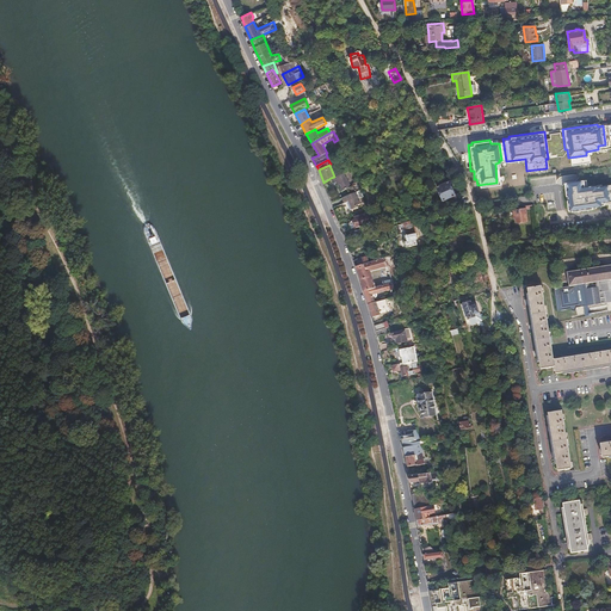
[(358,191),(349,170),(334,177),(331,178),(333,184),(337,181),(340,190),(344,189),(347,196),(356,192),(358,191)]
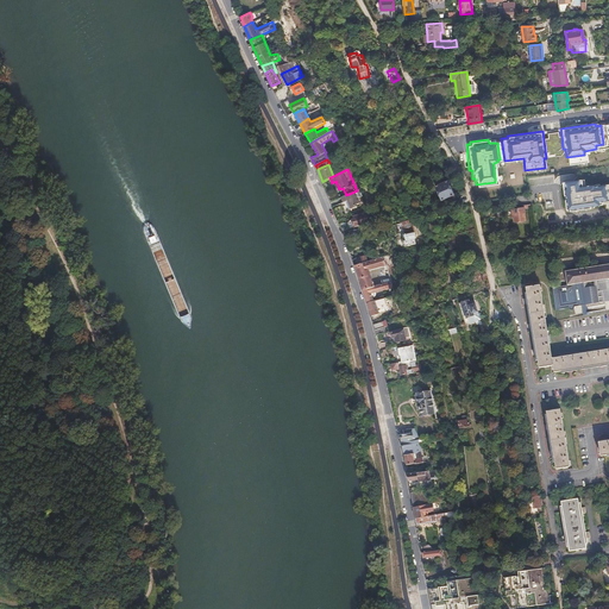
[(454,194),(447,180),(435,186),(441,199),(454,194)]
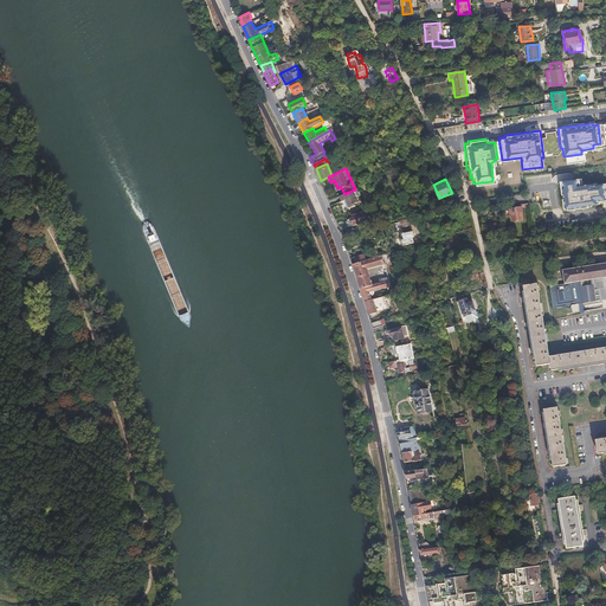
[(581,179),(560,182),(563,213),(599,206),(599,204),(605,201),(605,181),(582,186),(581,179)]
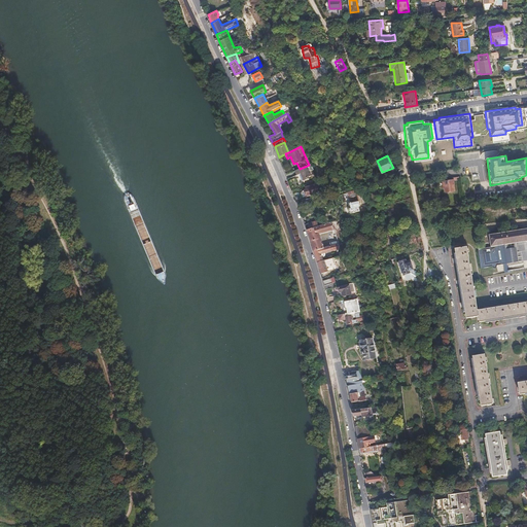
[(311,176),(309,171),(313,170),(311,165),(307,166),(300,169),(295,170),(297,176),(300,175),(303,181),(309,179),(309,177),(311,176)]
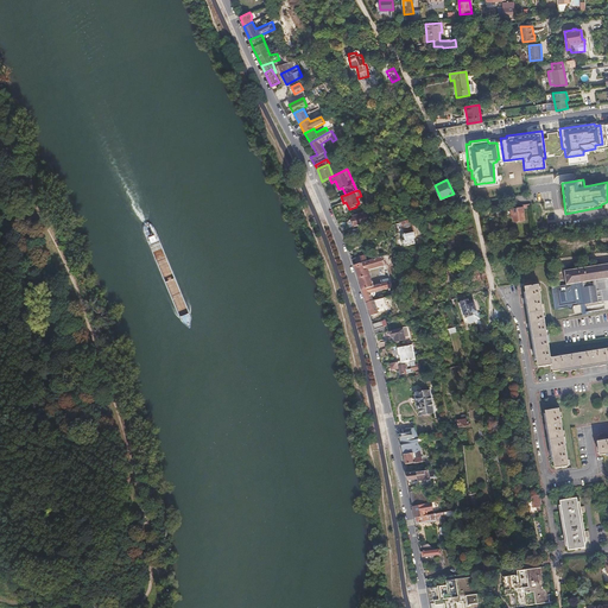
[(524,220),(523,207),(512,208),(512,210),(514,209),(514,214),(512,214),(513,221),(524,220)]
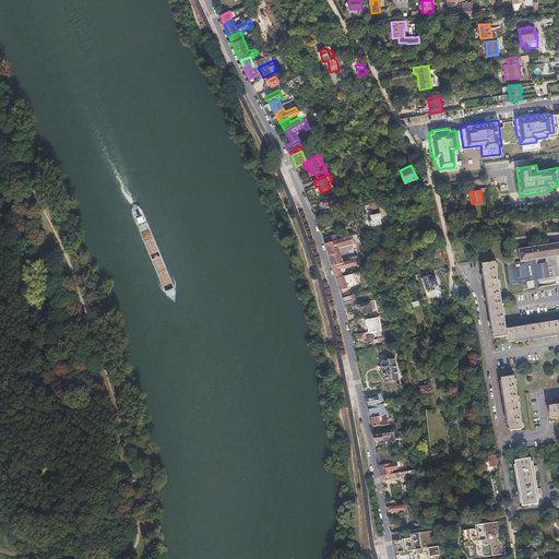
[(333,205),(331,200),(321,203),(320,205),(321,211),(329,207),(329,206),(333,205)]
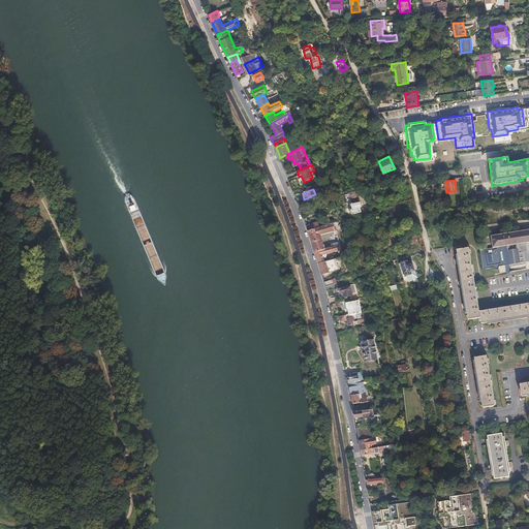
[(360,198),(358,191),(349,194),(351,201),(360,198)]
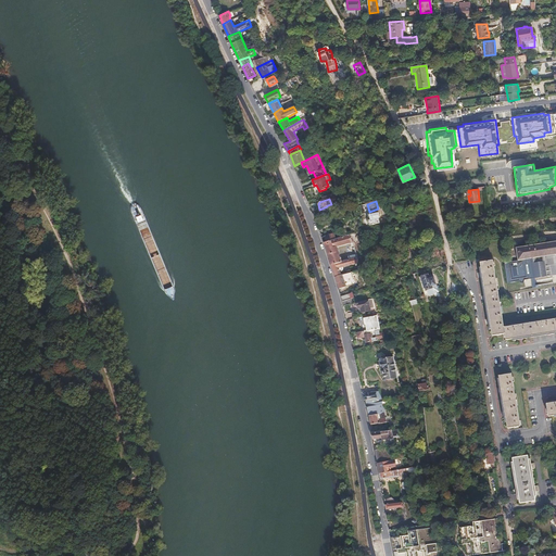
[(380,223),(379,217),(378,212),(368,214),(370,219),(368,219),(370,226),(380,223)]
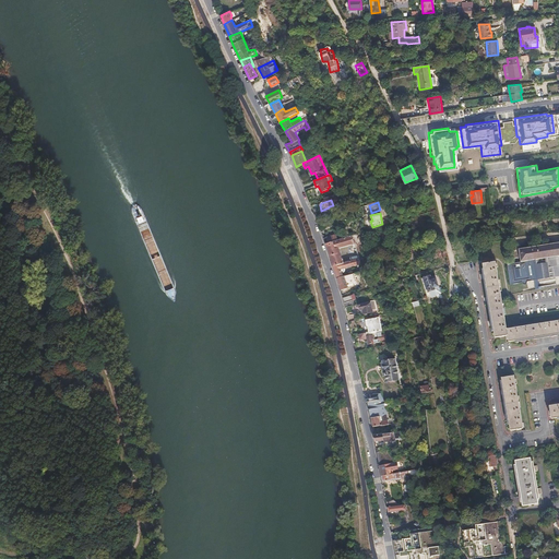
[(337,240),(335,235),(324,238),(325,244),(337,240)]
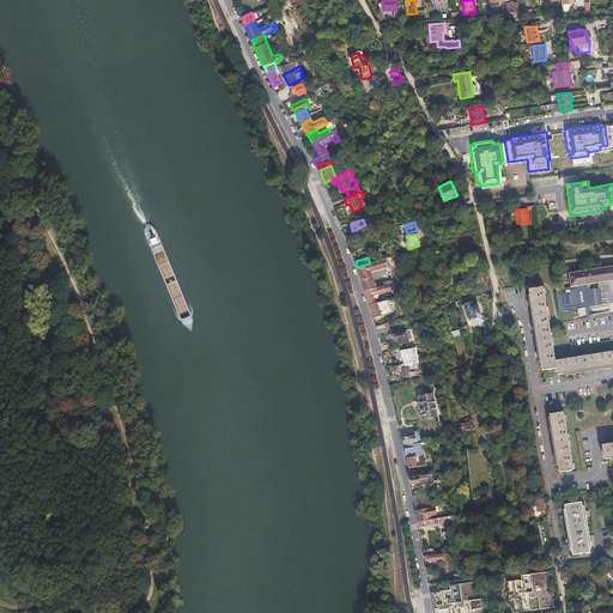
[(371,272),(388,267),(386,259),(370,263),(357,267),(365,291),(377,289),(371,272)]
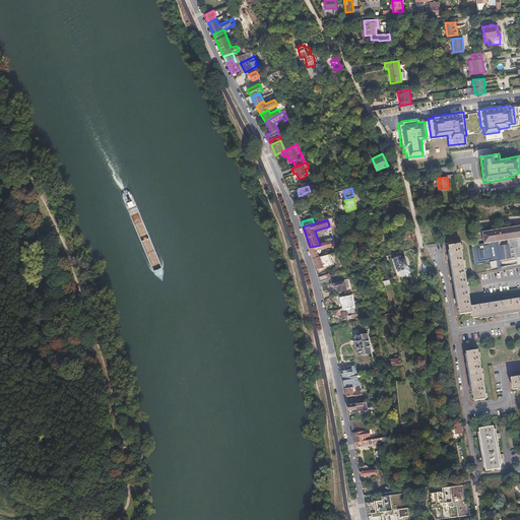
[(506,240),(519,237),(519,225),(482,232),(483,243),(471,245),(474,263),(509,258),(506,240)]
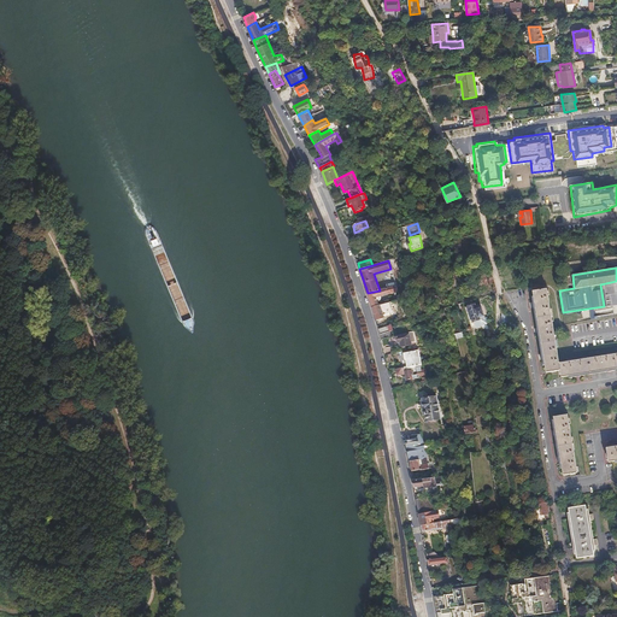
[(377,297),(399,291),(397,286),(380,291),(368,293),(372,307),(380,305),(377,297)]
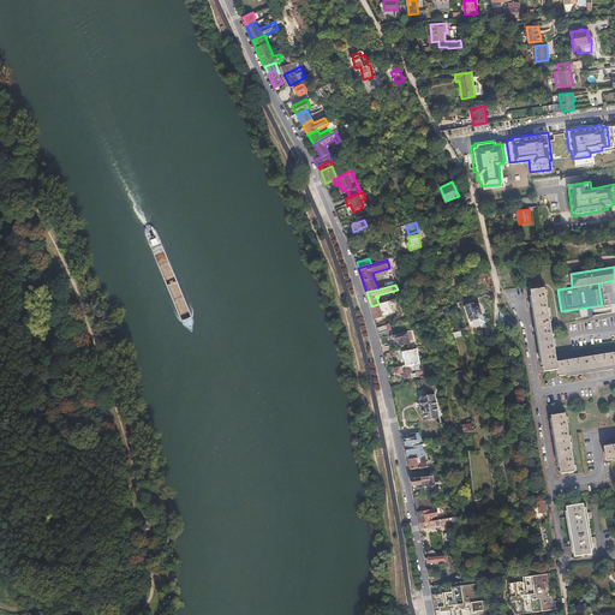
[(614,352),(559,362),(551,315),(547,287),(533,290),(542,346),(545,371),(560,369),(561,376),(614,366),(614,352)]
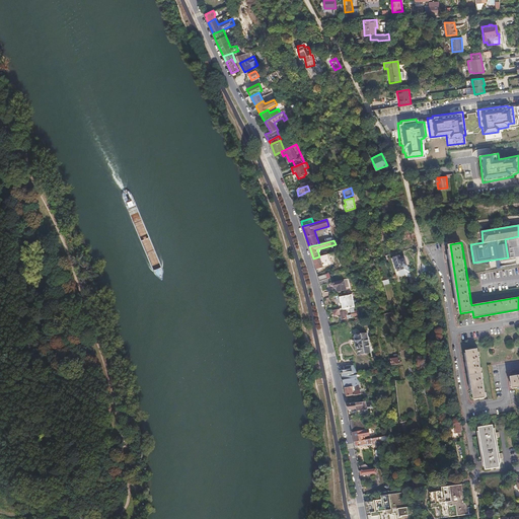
[(408,264),(409,262),(409,261),(405,258),(404,253),(400,254),(400,255),(395,257),(398,270),(399,270),(401,275),(409,273),(410,271),(408,264)]
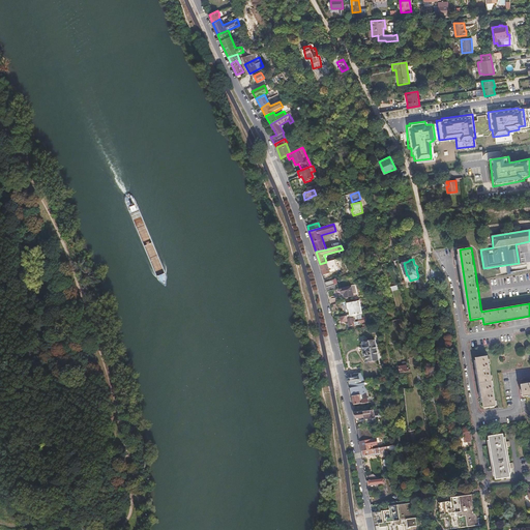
[(330,272),(327,262),(326,262),(320,264),(324,274),(330,272)]
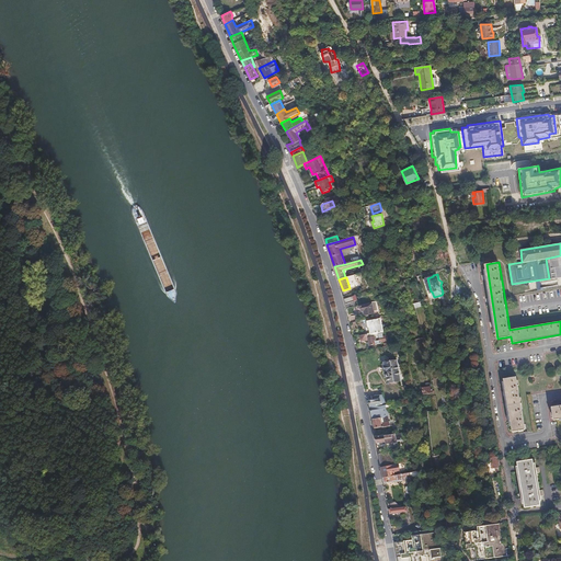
[(374,313),(373,304),(361,306),(362,311),(364,311),(365,316),(374,313)]
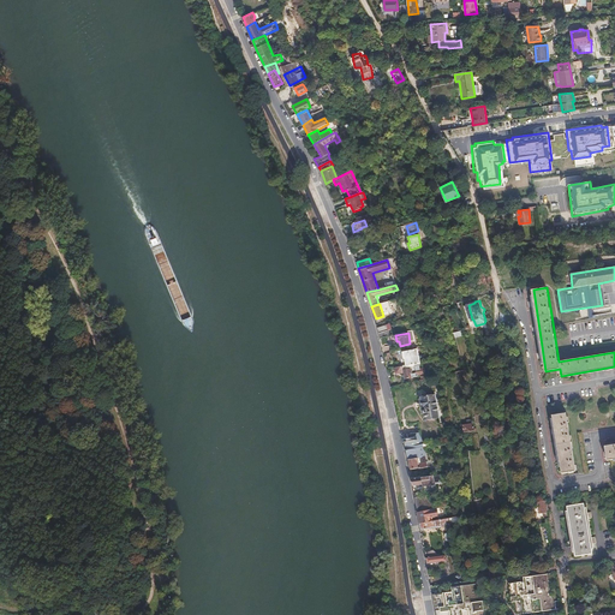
[(422,362),(418,347),(404,351),(405,357),(407,357),(410,364),(422,362)]
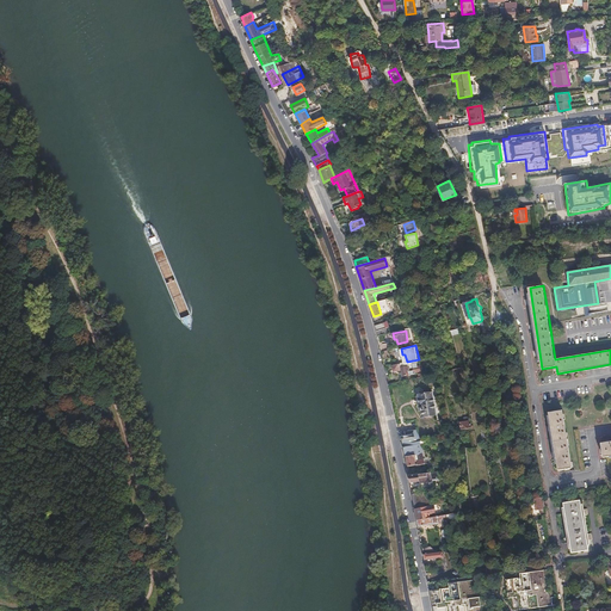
[(424,370),(423,364),(418,365),(417,362),(401,365),(401,364),(393,365),(394,371),(402,370),(405,376),(415,374),(415,371),(424,370)]
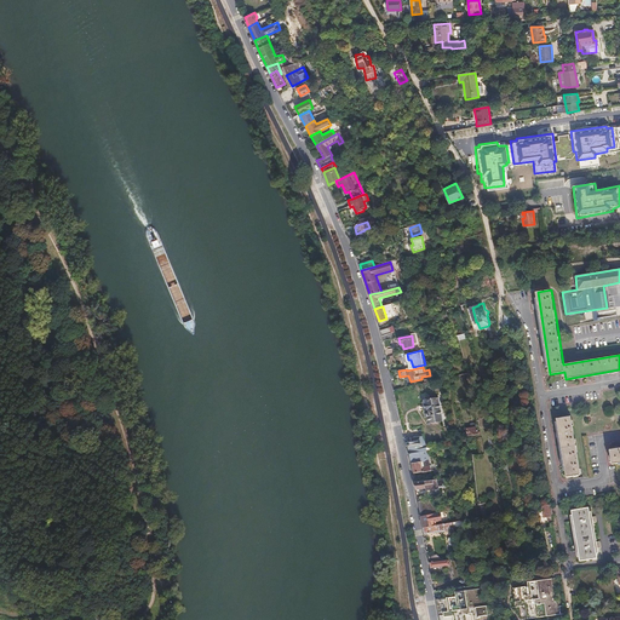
[(443,420),(438,395),(432,396),(434,400),(426,401),(428,412),(426,413),(428,417),(429,417),(430,423),(443,420)]
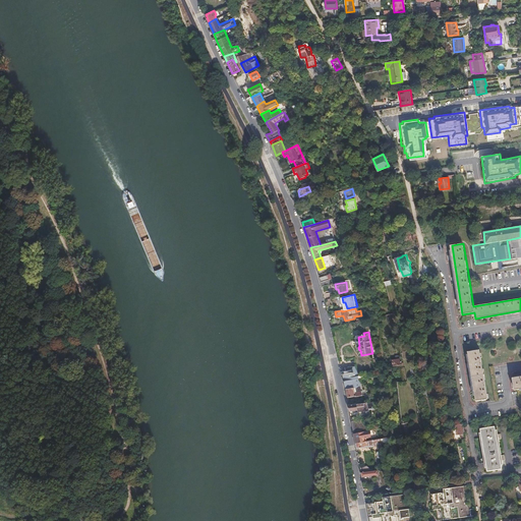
[(473,379),(474,389),(476,401),(488,399),(486,388),(484,375),(480,350),(468,352),(471,368),(473,379)]
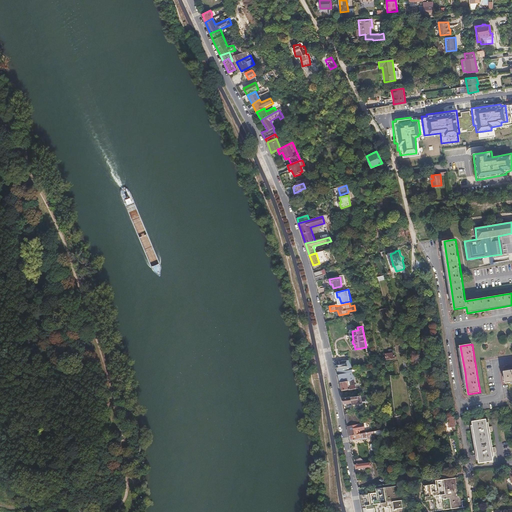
[(355,381),(351,360),(336,363),(340,383),(341,383),(342,391),(348,390),(349,390),(357,389),(356,384),(351,386),(350,382),(355,381)]
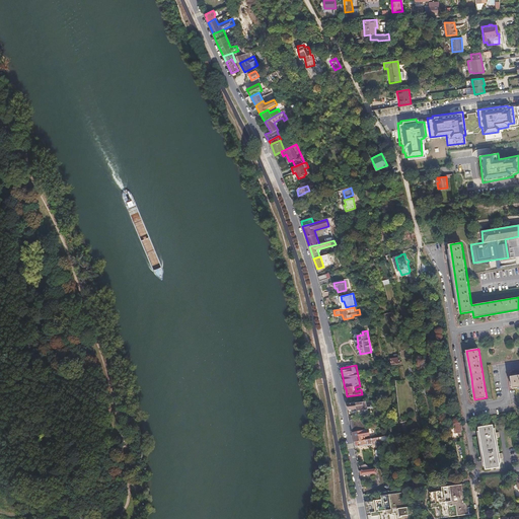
[(367,406),(367,401),(348,404),(349,411),(361,409),(362,412),(365,411),(364,408),(367,406)]
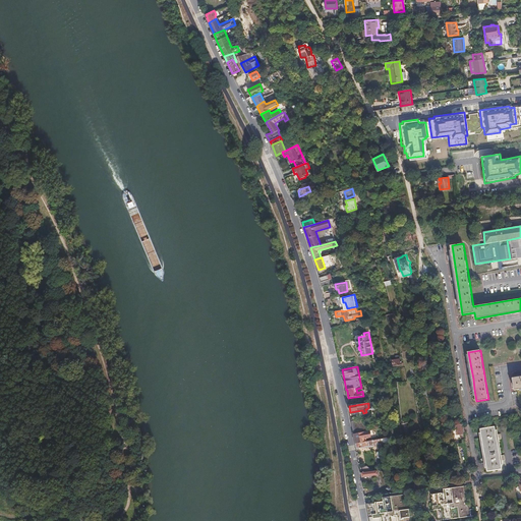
[(371,430),(368,418),(352,421),(354,433),(364,431),(371,430)]
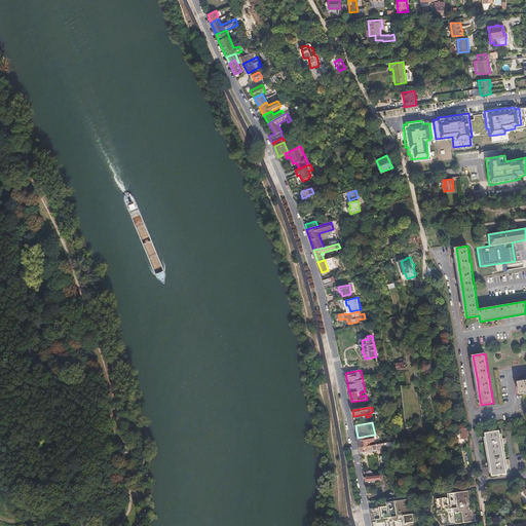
[(504,460),(503,451),(502,444),(506,444),(506,439),(501,439),(500,430),(485,433),(486,437),(484,438),(485,440),(486,440),(486,441),(488,452),(491,468),(489,470),(490,472),(491,472),(492,476),(506,474),(505,465),(510,464),(510,459),(504,460)]
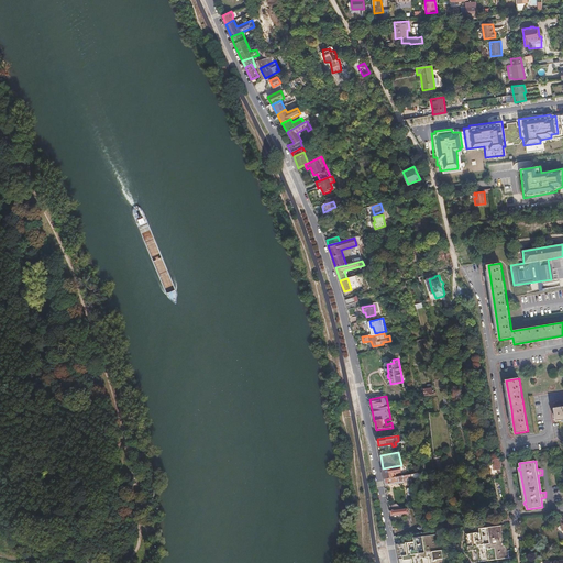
[(396,477),(394,466),(383,468),(385,479),(396,477)]
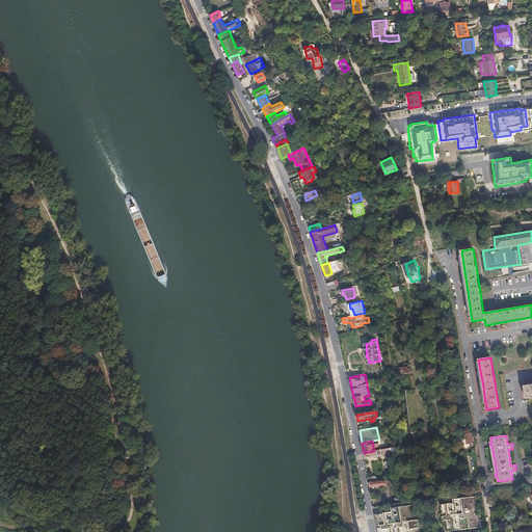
[(387,455),(386,449),(374,451),(364,453),(365,458),(377,456),(378,457),(382,456),(382,455),(387,455)]
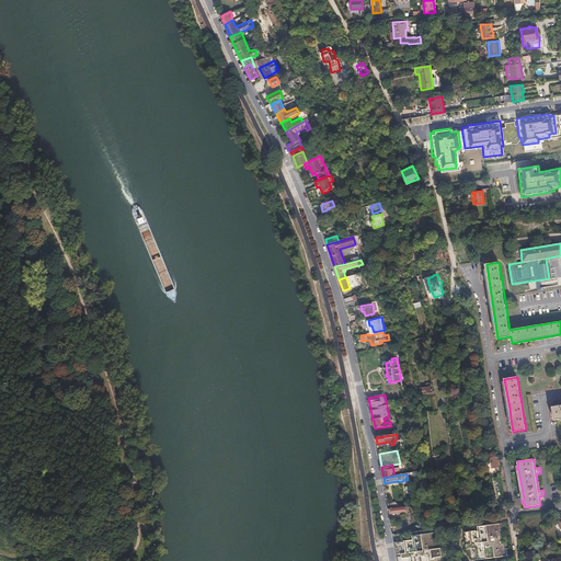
[(405,506),(402,506),(402,504),(399,505),(399,504),(397,502),(388,503),(390,515),(408,512),(407,506),(405,506)]
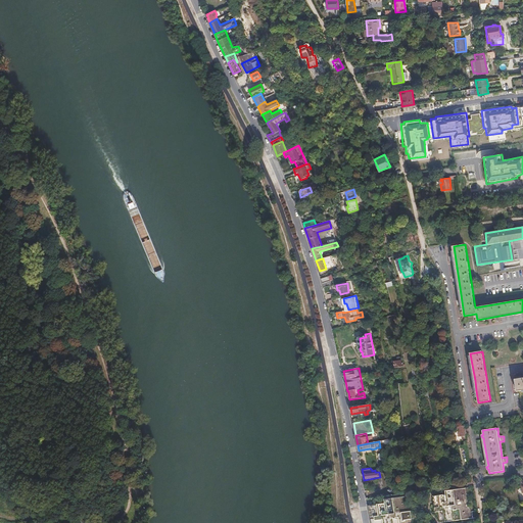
[(470,519),(468,503),(469,503),(467,488),(446,490),(447,494),(435,496),(437,512),(445,511),(447,522),(470,519)]
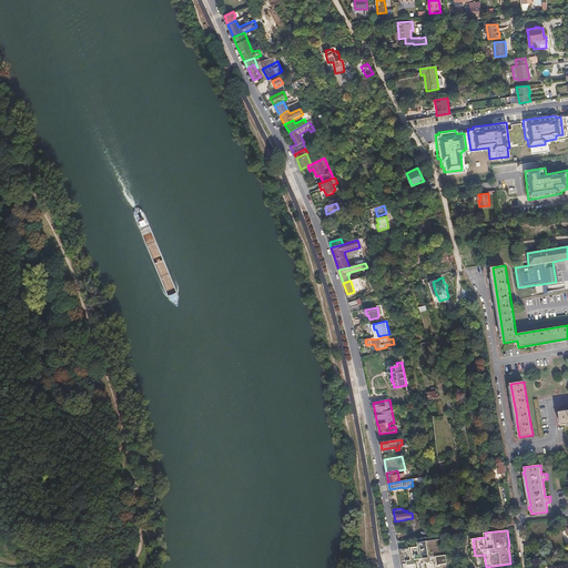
[(447,567),(446,556),(442,556),(439,539),(418,543),(419,547),(401,550),(403,567),(447,567)]
